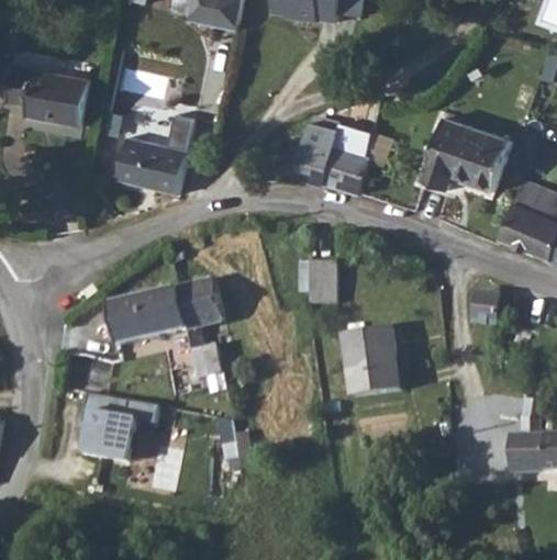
[(176,0),(174,15),(224,25),(230,0),(176,0)]
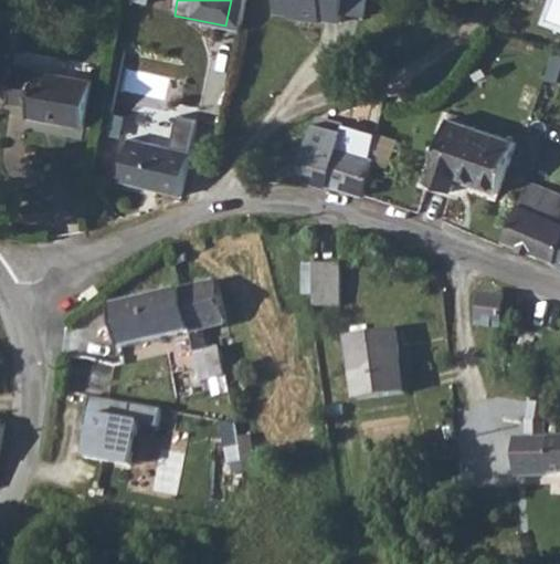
[(274,0),(273,8),(297,11),(297,13),(318,17),(318,13),(338,17),(341,9),(365,12),(366,0),(274,0)]
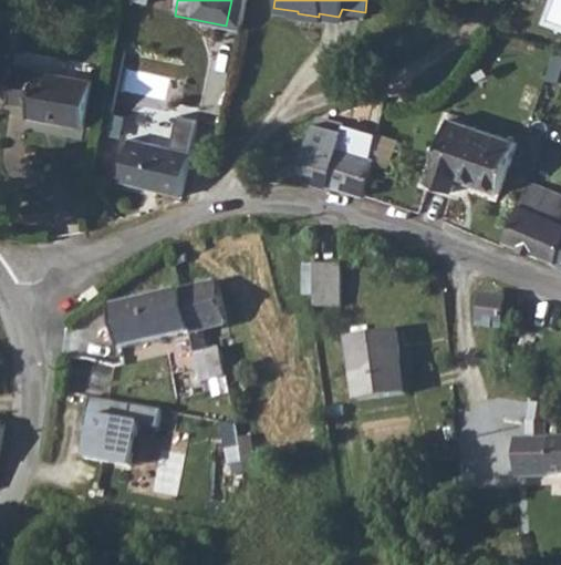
[(62,68),(63,51),(42,49),(41,65),(62,68)]
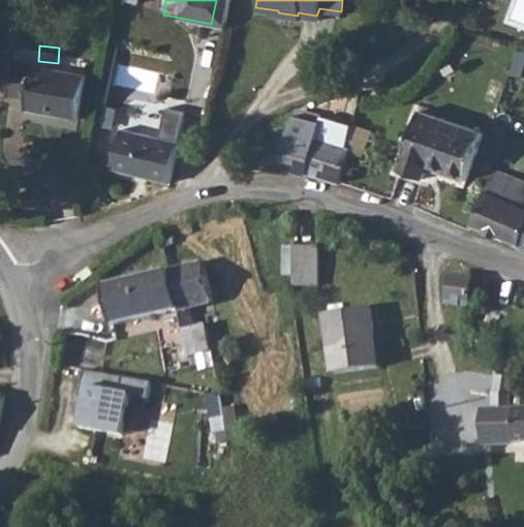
[(69,112),(78,73),(6,57),(0,86),(20,90),(18,99),(69,112)]
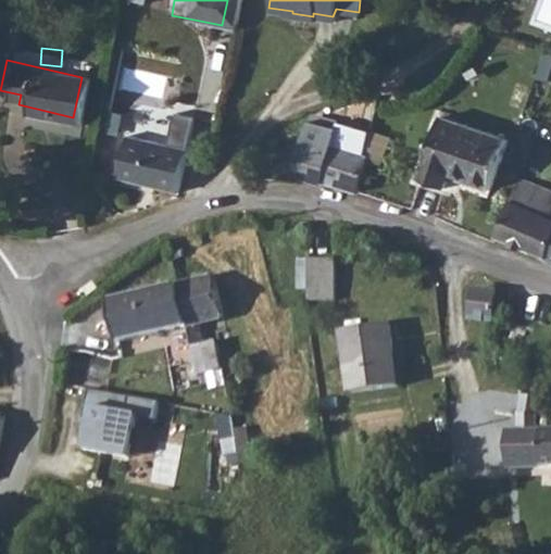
[(177,147),(183,118),(163,114),(157,142),(115,134),(107,175),(117,177),(167,188),(174,160),(177,147)]
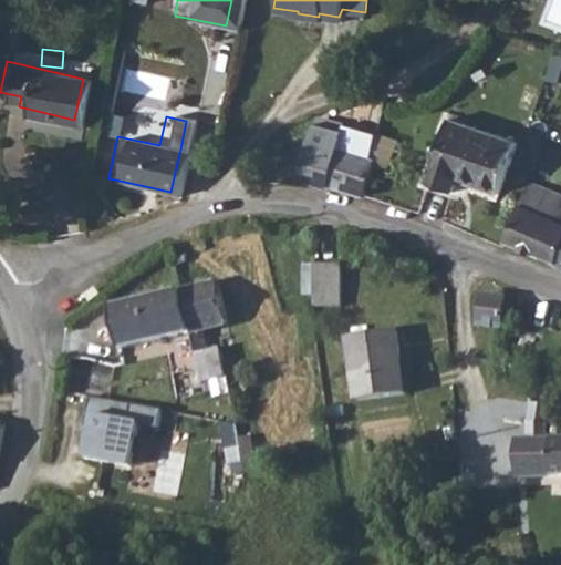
[(312,122),(309,121),(292,176),(356,194),(365,164),(329,153),(335,129),(312,122)]
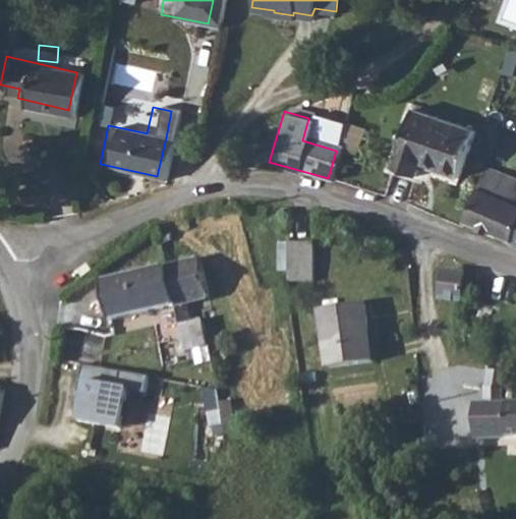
[(457,177),(471,129),(408,111),(391,169),(416,177),(420,166),(457,177)]
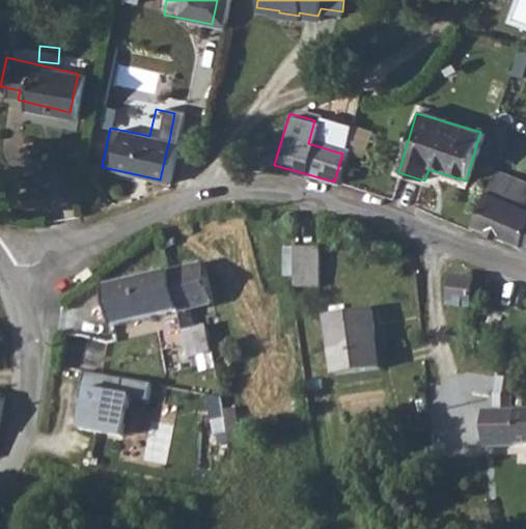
[(349,131),(314,120),(308,143),(342,154),(342,151),(349,131)]
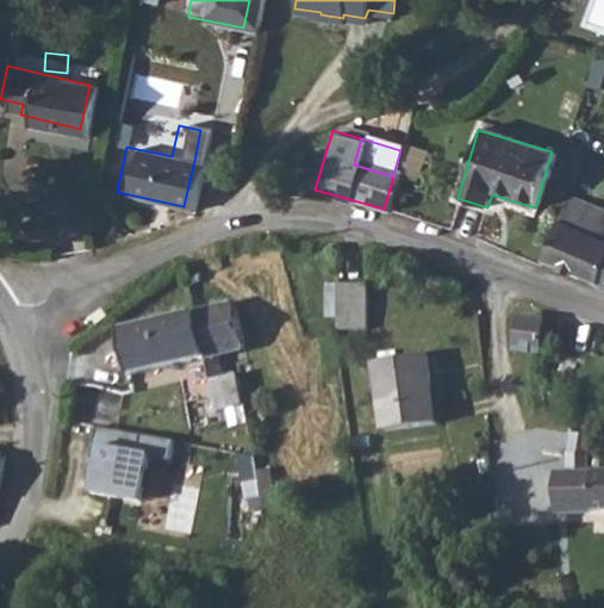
[(435,154),(403,144),(400,150),(393,174),(427,184),(435,154)]
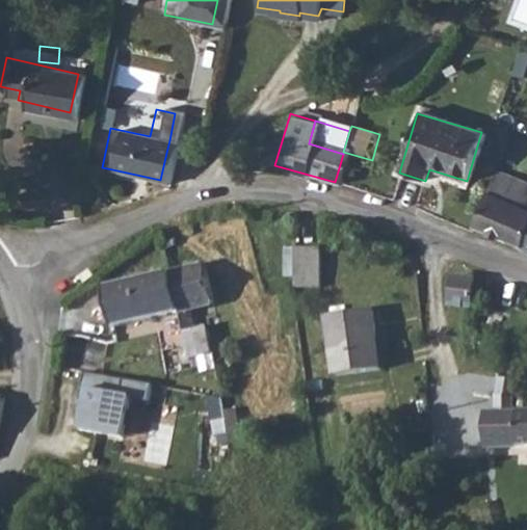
[(526,180),(492,167),(470,227),(517,244),(526,215),(526,180)]
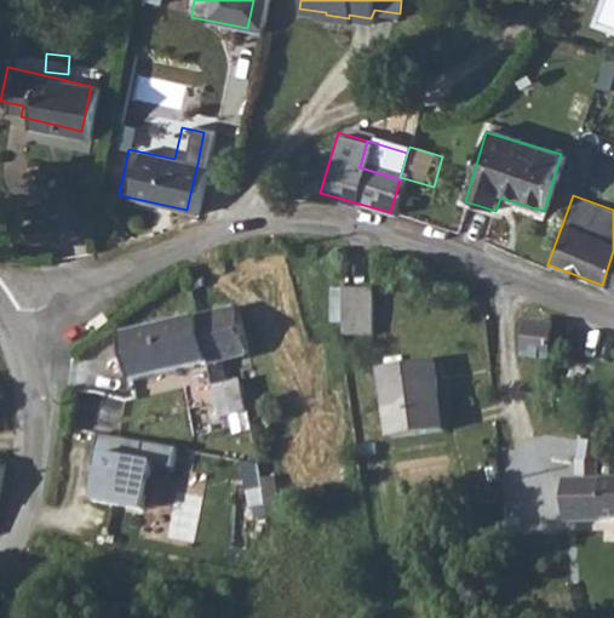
[(613,251),(602,285),(601,289),(613,292),(613,251)]
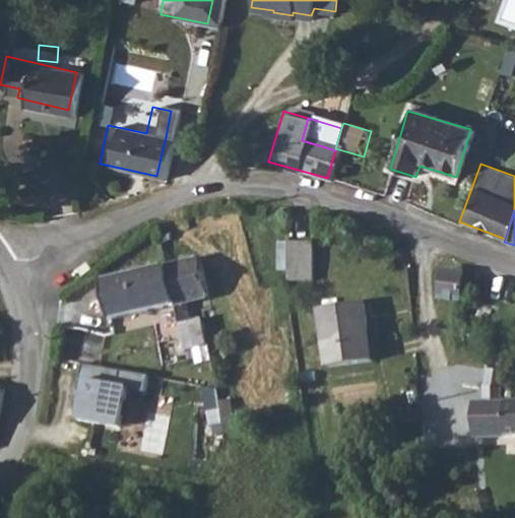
[(287,244),(283,281),(307,284),(311,247),(287,244)]
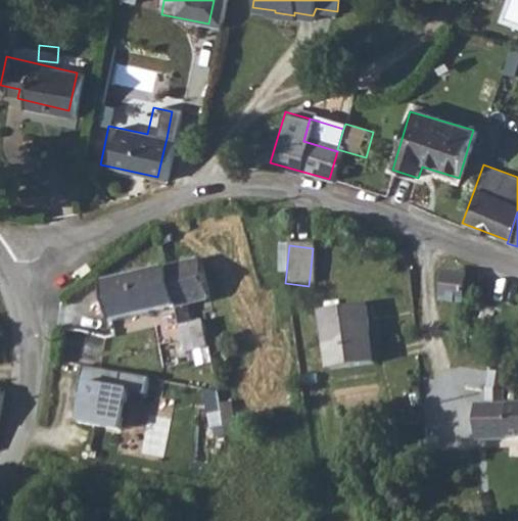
[(168,266),(101,280),(109,317),(175,302),(179,321),(185,351),(207,346),(200,316),(187,318),(183,300),(208,294),(200,258),(168,266)]
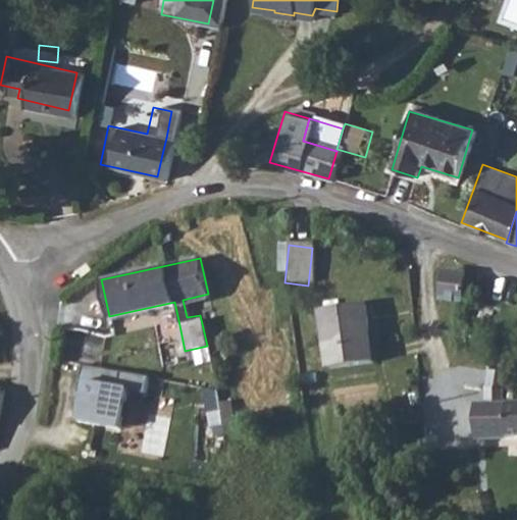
[(461,299),(463,271),(438,269),(436,297),(461,299)]
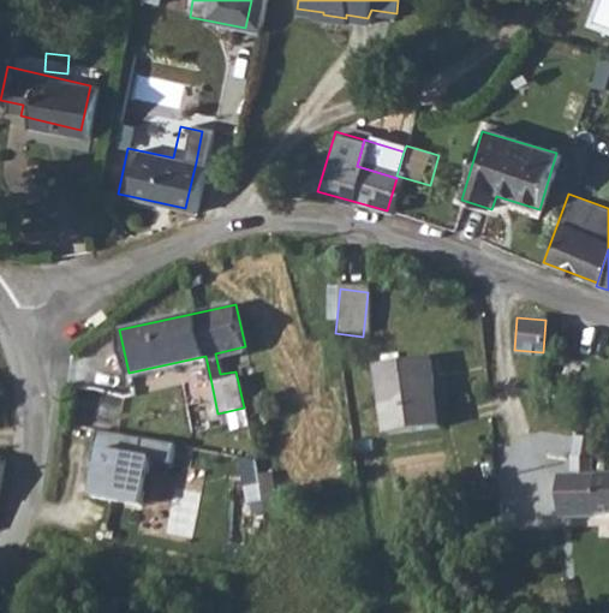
[(436,418),(425,351),(374,359),(384,427),(436,418)]
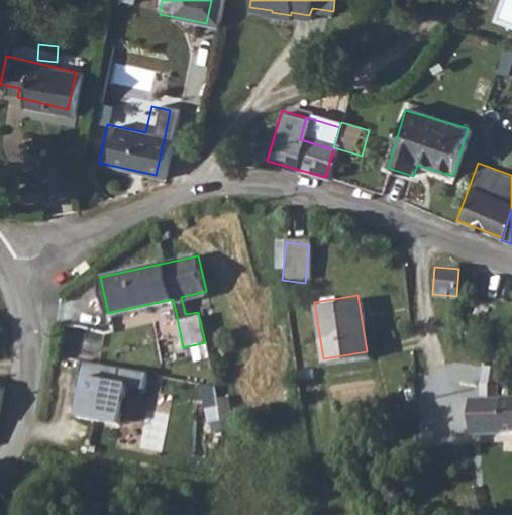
[(506,356),(510,336),(481,331),(477,356),(505,362),(506,356)]
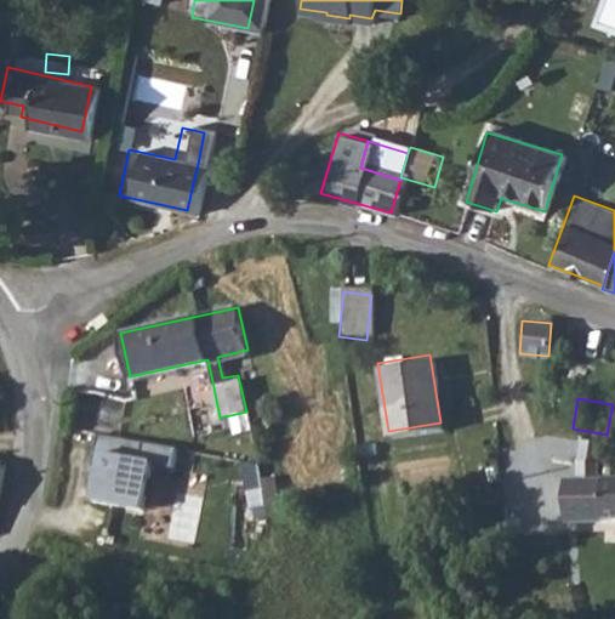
[(85,447),(60,444),(52,488),(137,507),(146,459),(169,465),(170,448),(89,430),(85,447)]
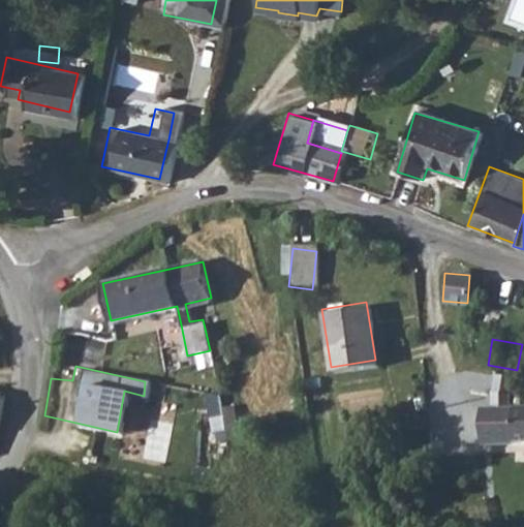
[(502,399),(504,379),(486,377),(484,398),(502,399)]
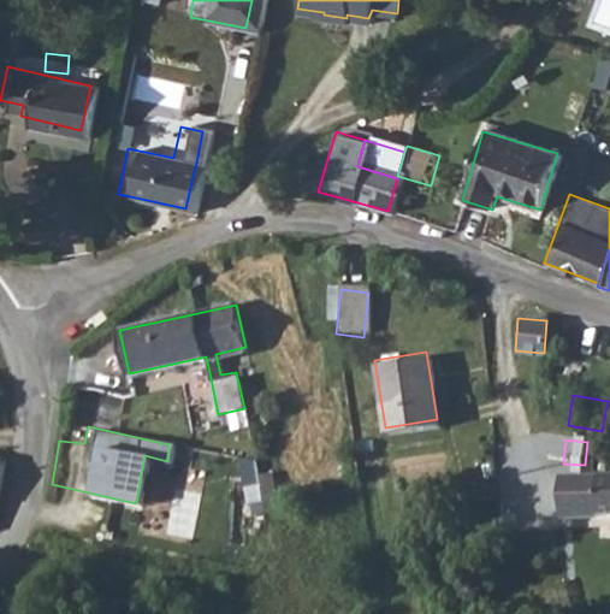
[(609,473),(591,474),(560,473),(560,482),(560,514),(609,514),(609,473)]
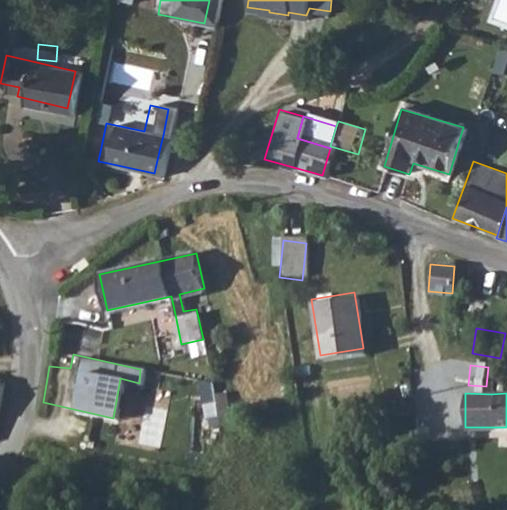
[(221,395),(212,398),(217,415),(207,417),(209,427),(228,422),(221,395)]
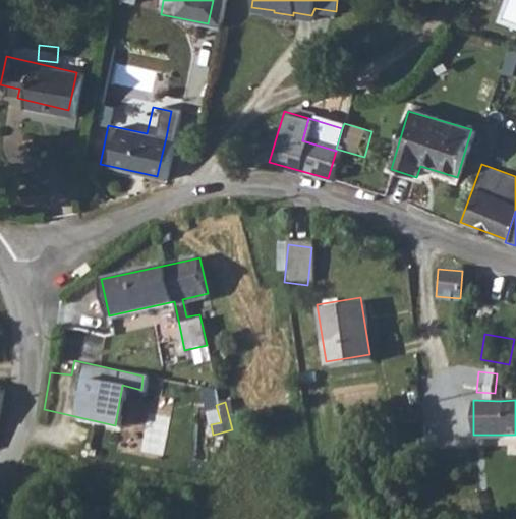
[(437,440),(420,441),(422,479),(427,478),(439,478),(437,447),(437,440)]
